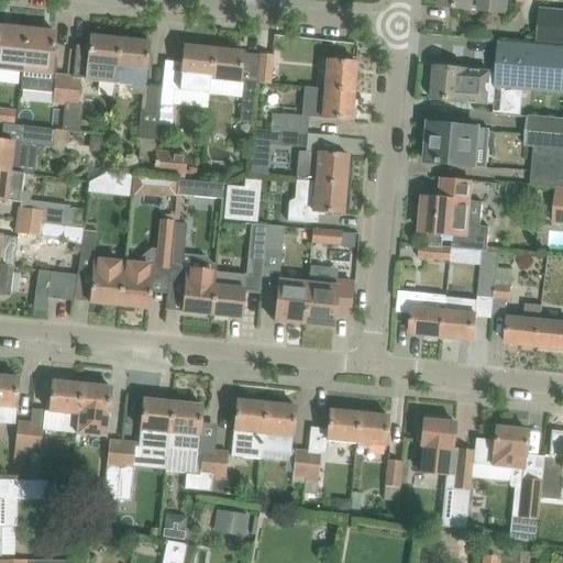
[(440,0),(440,8),(471,10),(505,13),(506,0),(440,0)]
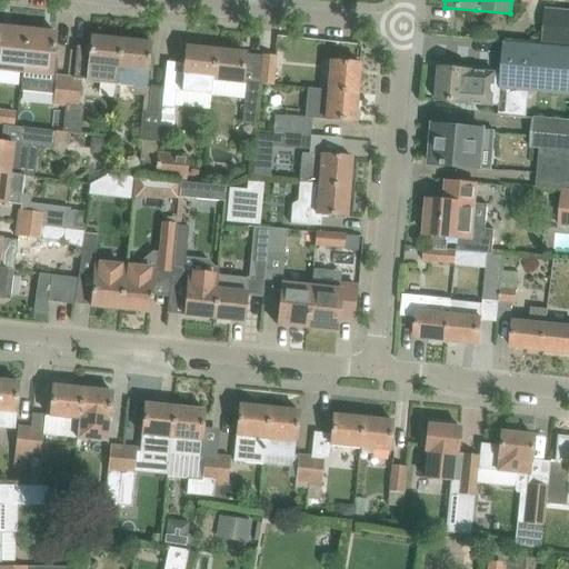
[(568,12),(547,10),(542,46),(568,48),(568,12)]
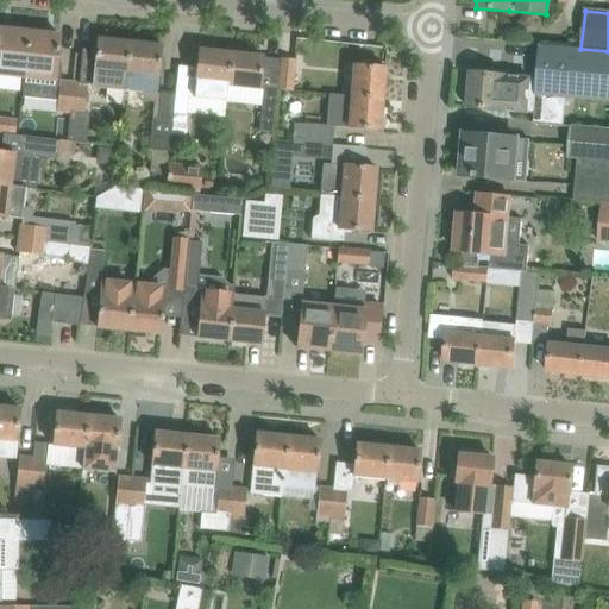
[(0,75),(23,77),(26,32),(0,29),(0,75)]
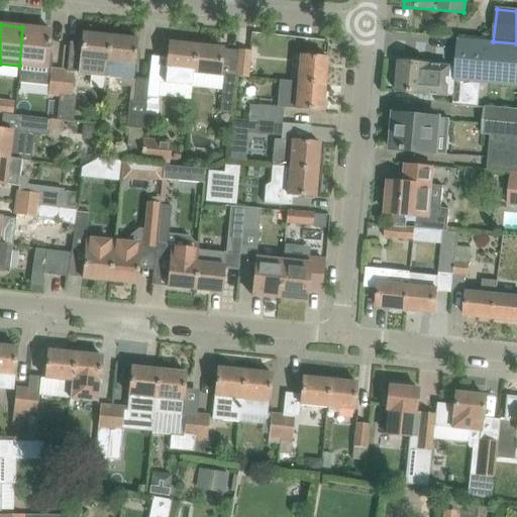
[(22,27),(19,66),(45,69),(49,30),(22,27)]
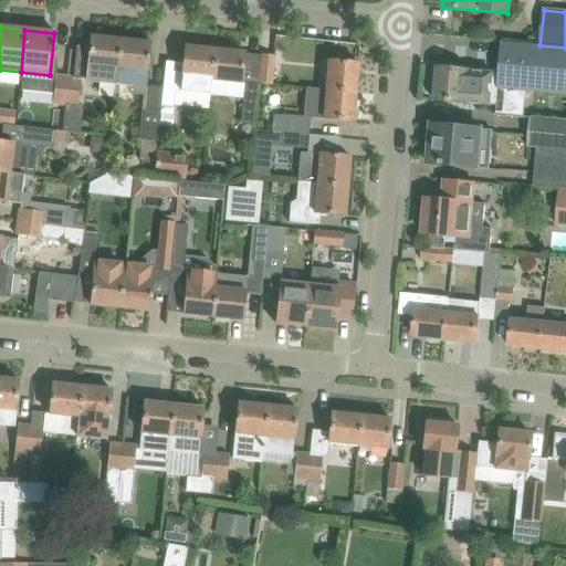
[(115,85),(119,40),(91,37),(90,48),(76,46),(73,77),(67,76),(64,106),(62,132),(67,133),(80,134),(83,106),(79,105),(81,80),(86,80),(86,83),(115,86),(115,85)]
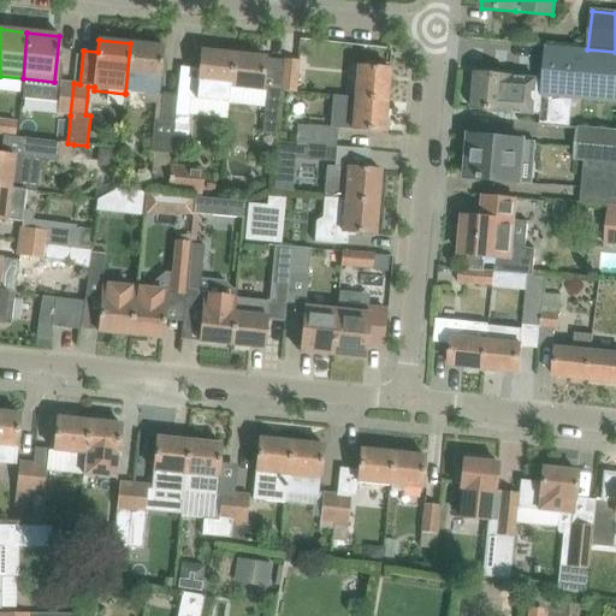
[(130,43),(125,93),(128,93),(128,94),(143,95),(143,102),(155,104),(150,153),(153,153),(150,172),(148,191),(166,193),(170,165),(172,136),(173,124),(175,116),(178,86),(176,86),(175,98),(158,95),(159,84),(163,46),(130,43)]
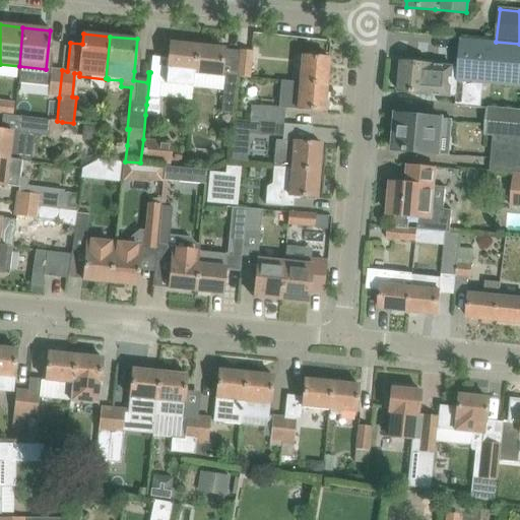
[(402,62),(399,92),(457,98),(458,82),(464,83),(462,104),(481,106),(483,84),(519,87),(519,44),(496,42),(461,39),(458,68),(402,62)]
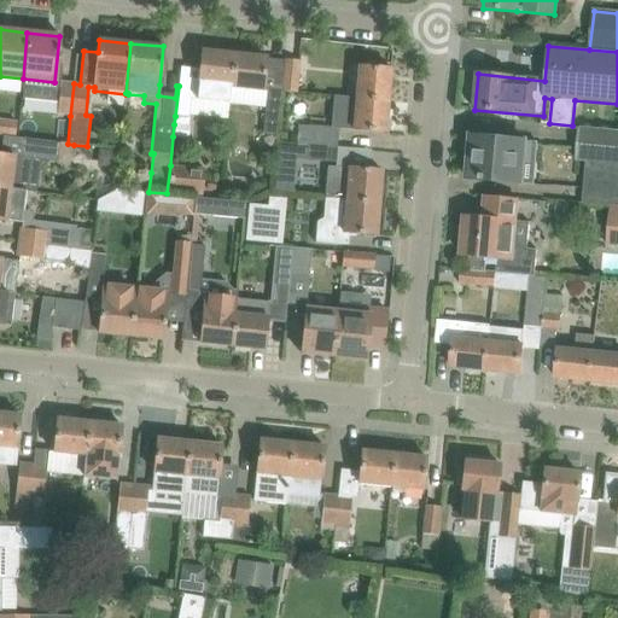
[(179,86),(175,116),(188,117),(191,99),(228,103),(229,88),(234,54),(202,51),(198,85),(198,88),(179,86)]
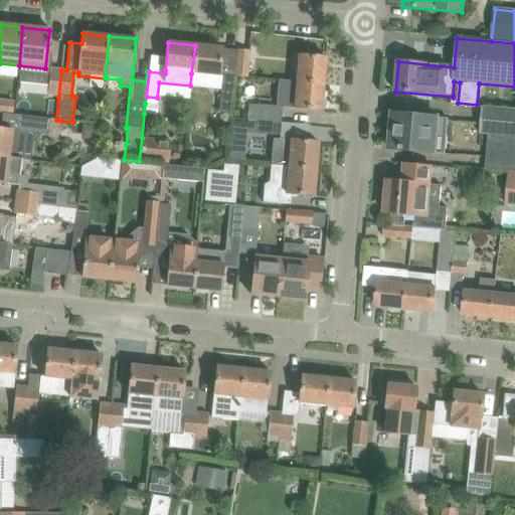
[(195,45),(191,73),(218,75),(221,48),(195,45)]
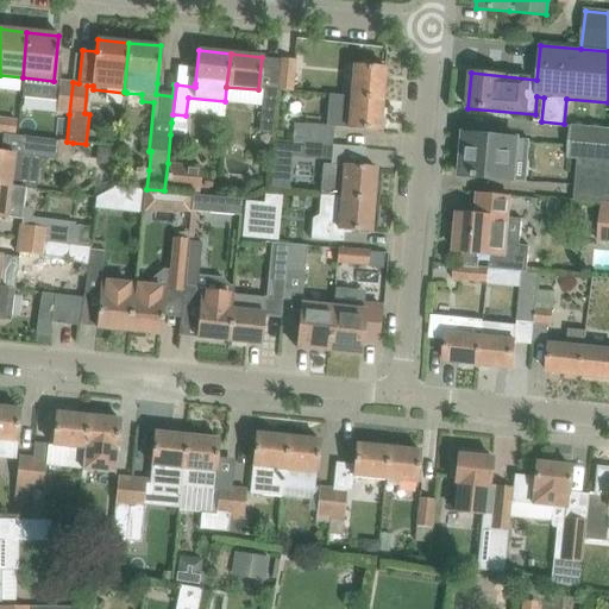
[(282,58),(278,90),(292,92),(295,60),(282,58)]
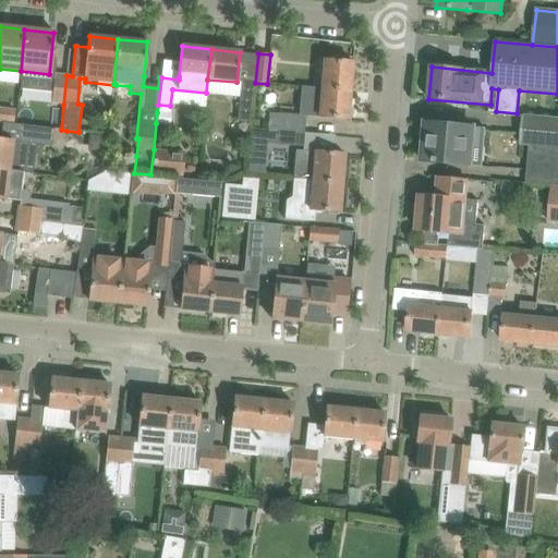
[(324,60),(322,88),(350,92),(352,62),(324,60)]
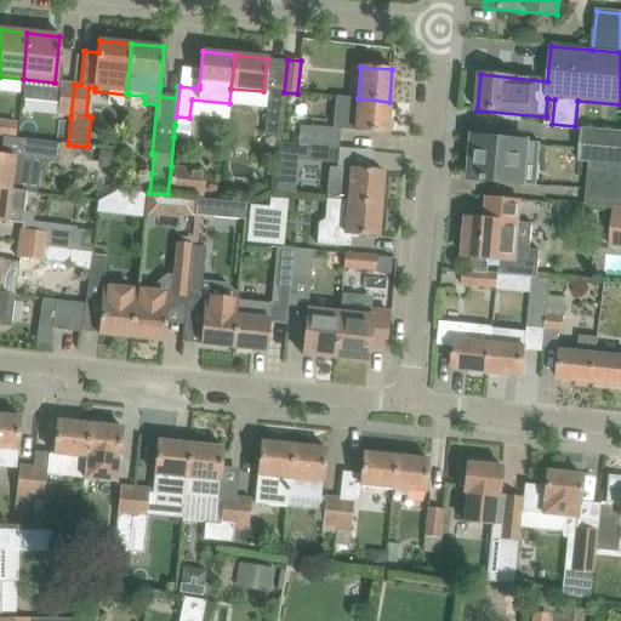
[(62,83),(58,117),(70,117),(74,84),(62,83)]
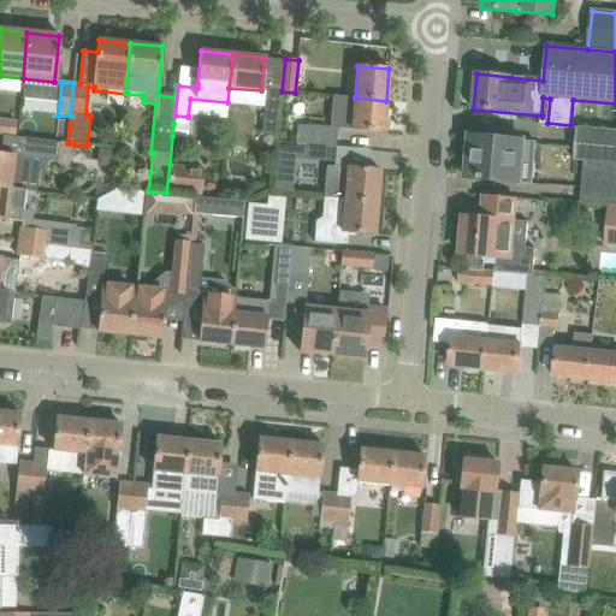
[(261,135),(276,136),(280,92),(266,89),(261,135)]
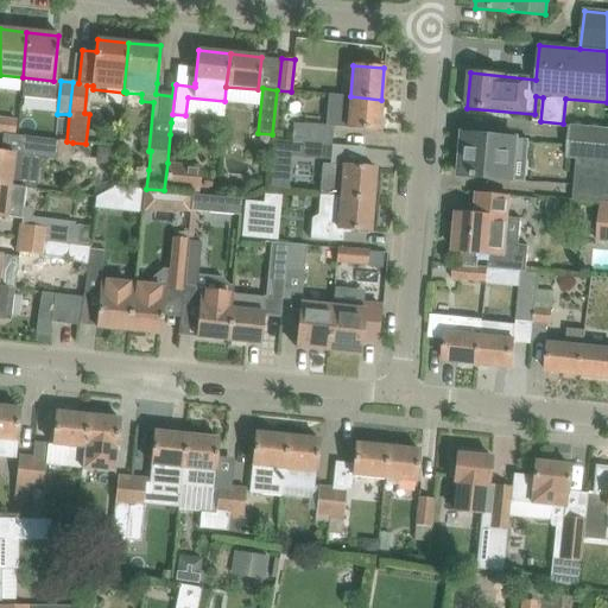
[(291,143),(303,144),(331,146),(333,127),(379,131),(381,100),(350,96),(350,97),(328,95),(324,126),(293,124),(291,143)]
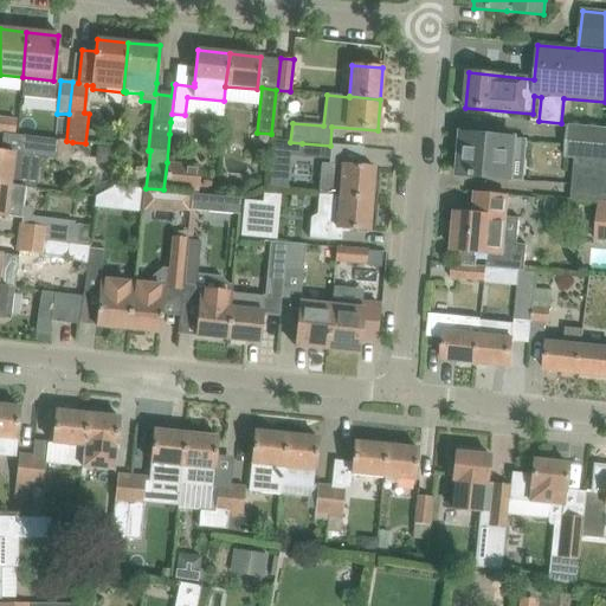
[(7,134),(14,135),(17,121),(0,117),(0,133),(1,133),(7,134)]
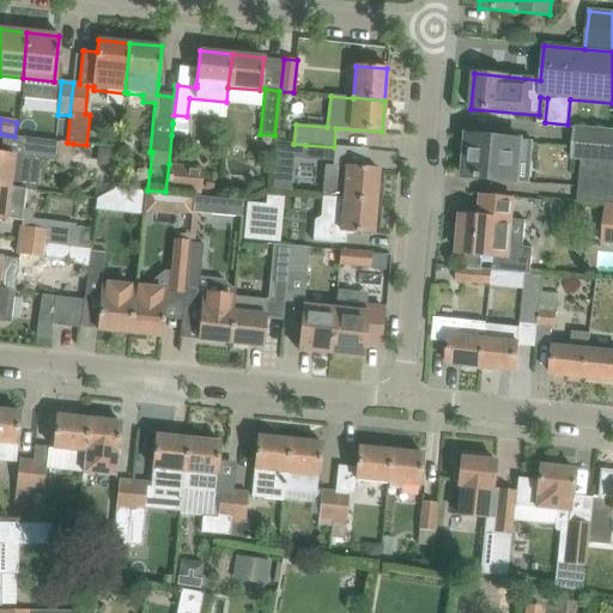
[(604,206),(612,206),(612,129),(574,127),(571,159),(601,162),(598,205),(604,206)]
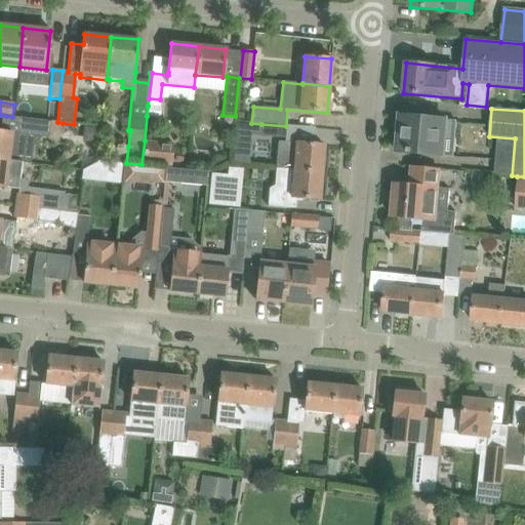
[(12,133),(25,135),(47,137),(49,121),(12,117),(6,116),(1,115),(0,123),(0,131),(4,132),(12,133)]
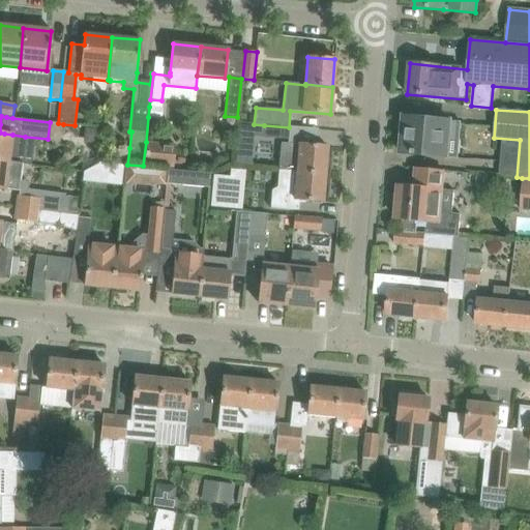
[(400,135),(399,150),(402,151),(402,154),(446,157),(448,139),(459,140),(461,122),(405,117),(404,136),(400,135)]
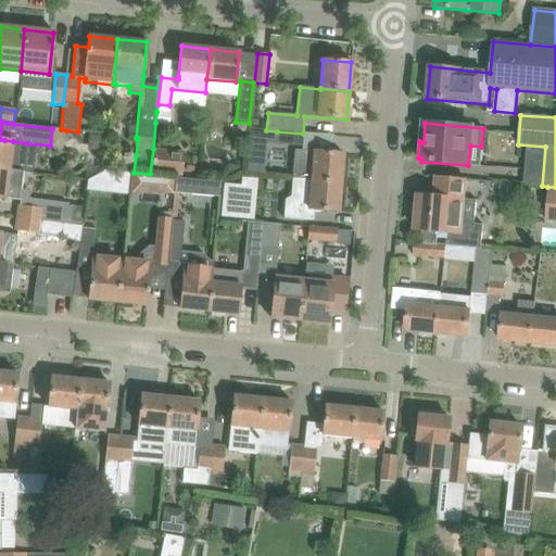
[(249,131),(248,148),(265,149),(265,143),(276,144),(277,134),(249,131)]
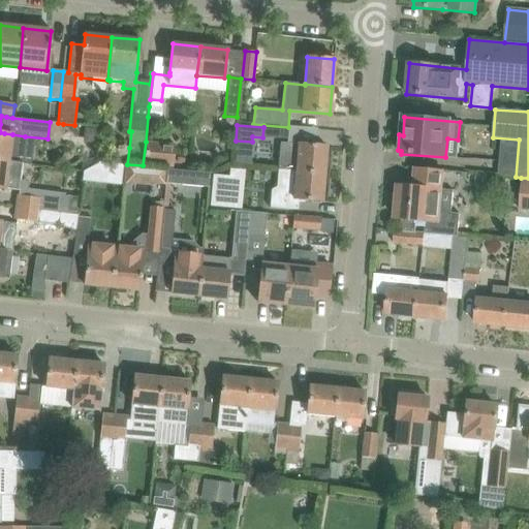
[(263,127),(262,137),(287,139),(288,127),(263,125),(263,127)]
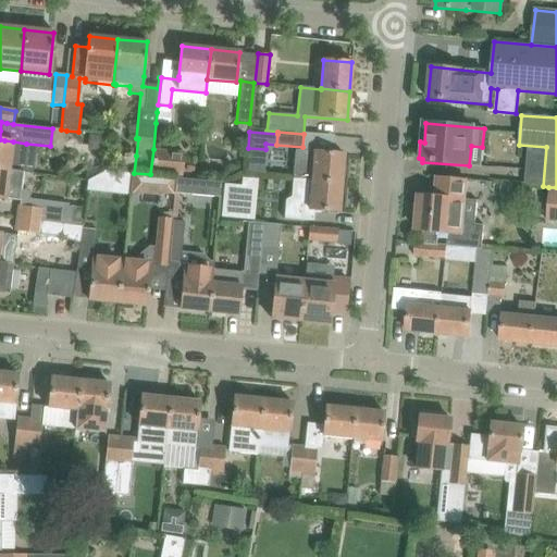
[(102,137),(89,135),(88,149),(101,150),(102,137)]
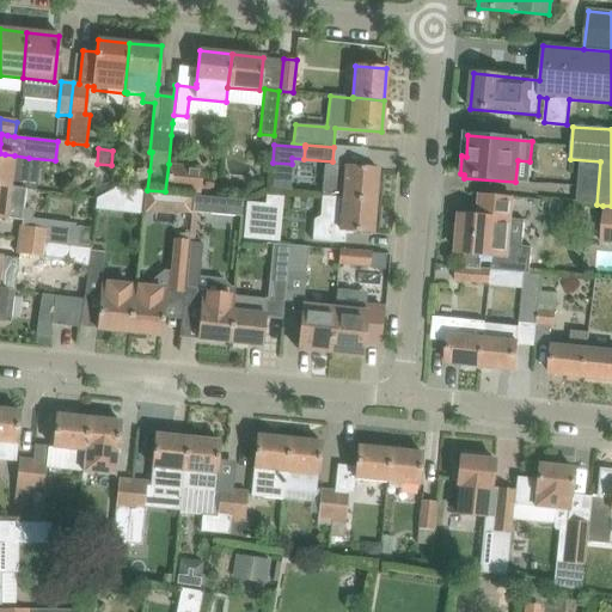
[(24,189),(29,158),(14,155),(5,154),(0,153),(0,185),(10,188),(24,189)]
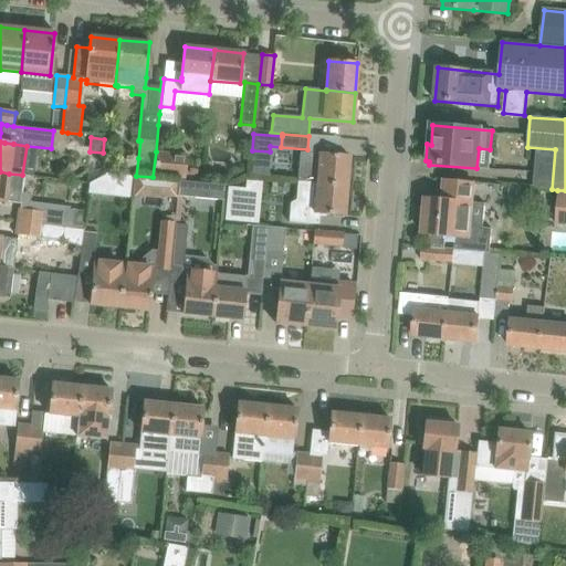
[(156,152),(153,177),(185,180),(187,155),(156,152)]
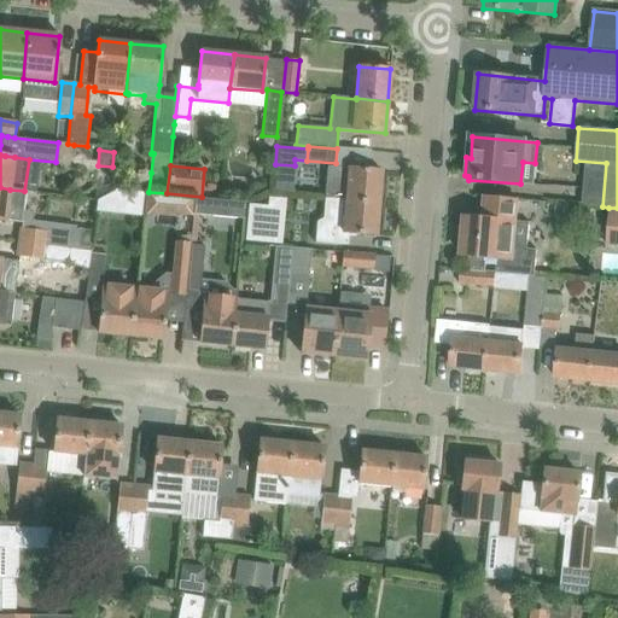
[(382,172),(327,167),(325,199),(379,204),(382,172)]
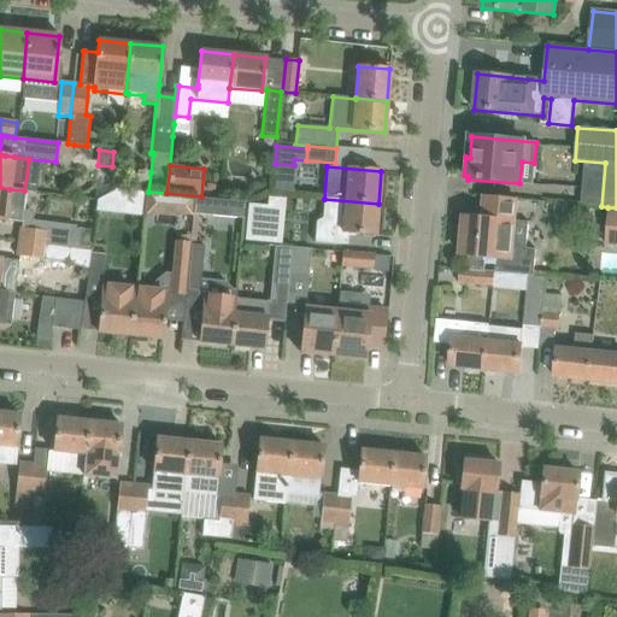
[(95,191),(95,199),(116,189),(109,184),(95,191)]
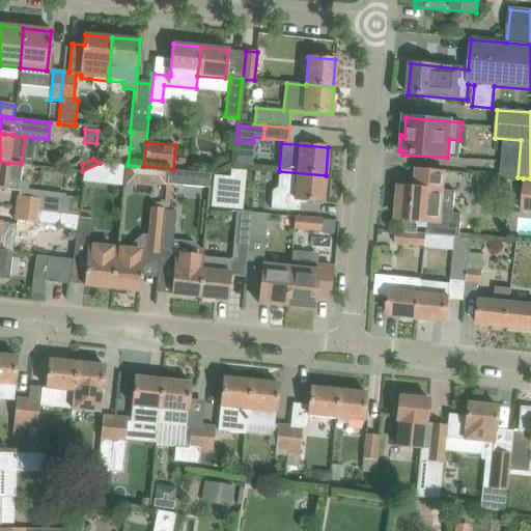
[(8,163),(0,161),(0,189),(17,192),(19,182),(21,164),(8,163)]
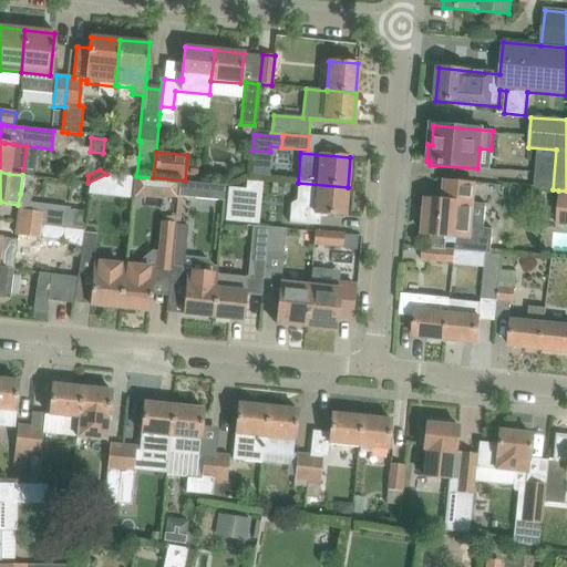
[(132,195),(175,198),(176,183),(163,182),(133,179),(132,195)]
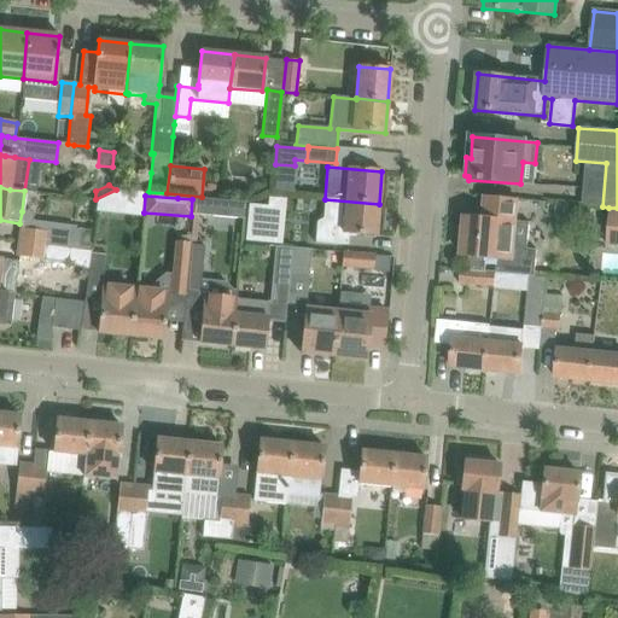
[(485,197),(483,219),(465,217),(462,256),(470,256),(468,270),(496,273),(530,277),(534,277),(536,251),(528,250),(530,223),(517,222),(519,200),(485,197)]
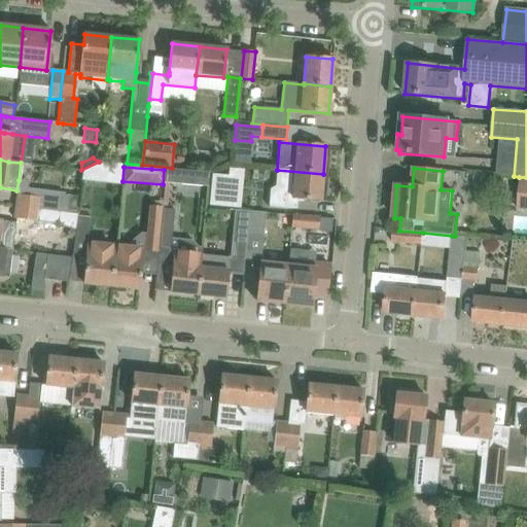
[(323,174),(277,170),(275,186),(270,189),(269,206),(296,209),(297,199),(301,200),(321,201),(323,174)]
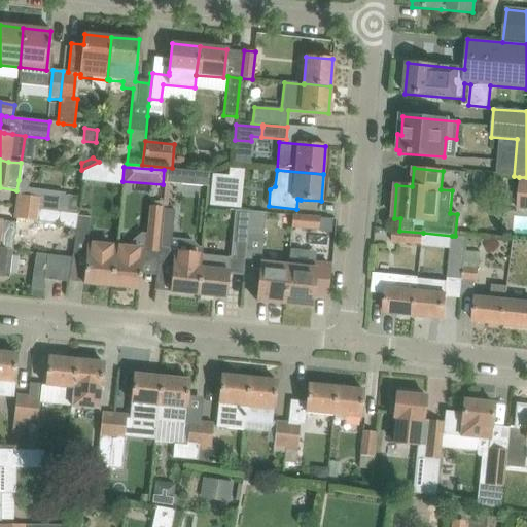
[(167,171),(166,184),(180,185),(181,172),(167,171)]
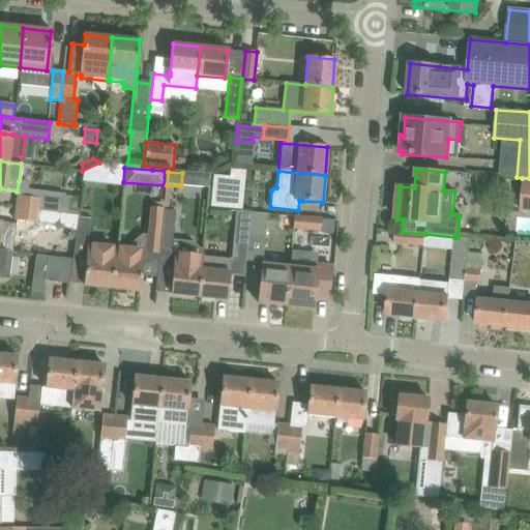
[(210,206),(228,208),(230,177),(213,175),(210,206)]
